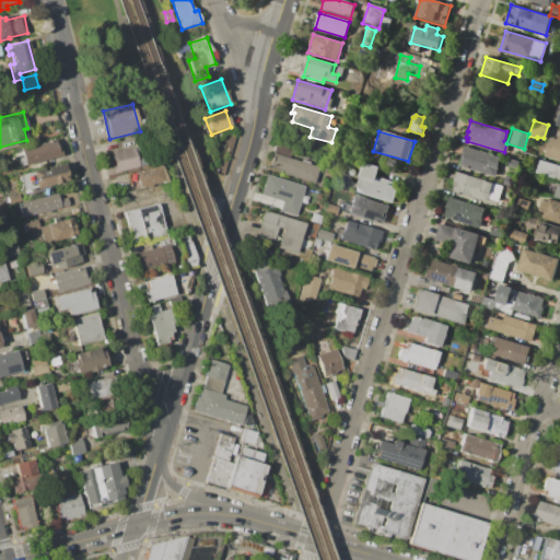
[(559,161),(544,156),(550,137),(556,139),(557,136),(559,136),(559,161)]
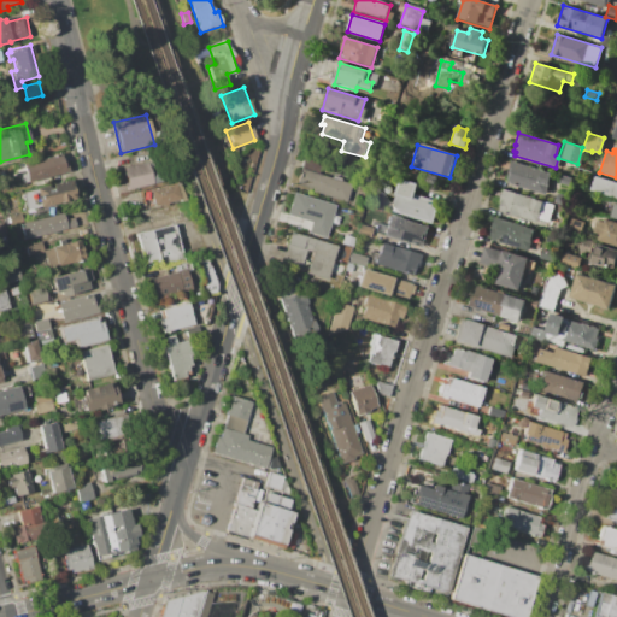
[(62,162),(64,160),(66,171),(27,182),(27,181),(21,183),(18,174),(24,172),(24,171),(22,163),(59,153),(62,162)]
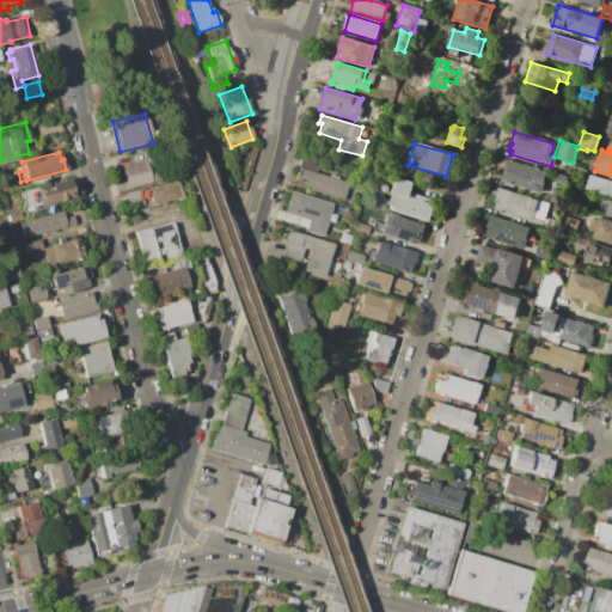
[(506,159),(500,181),(539,193),(545,171),(506,159)]
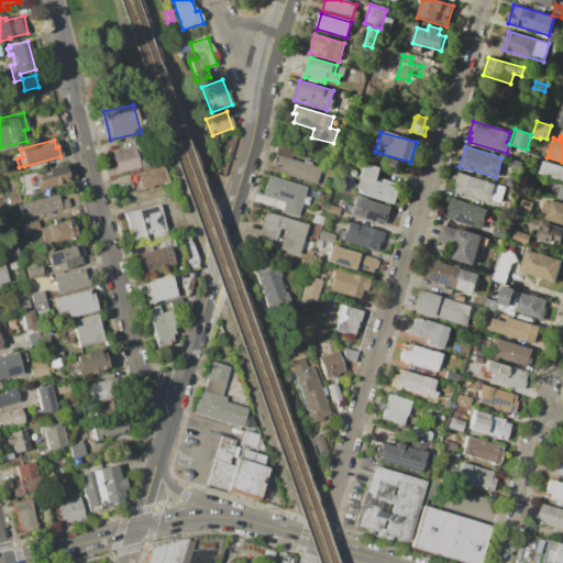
[(136,155),(138,155),(141,166),(112,173),(110,167),(113,166),(110,153),(132,147),(134,147),(136,155)]
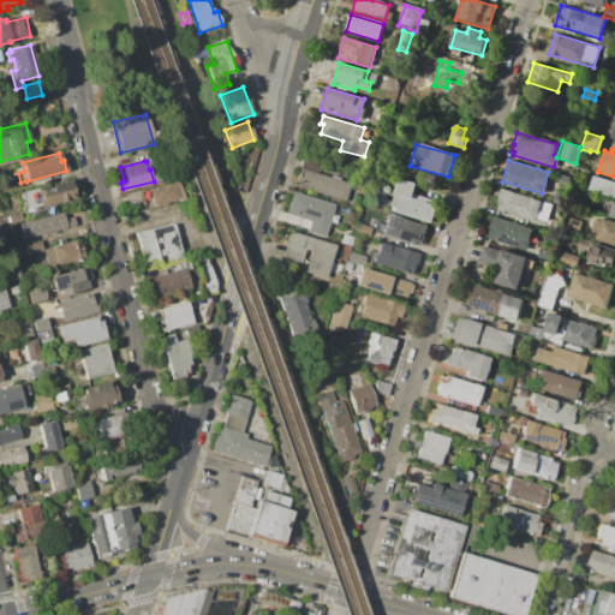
[(299,168),(294,183),(312,189),(312,192),(345,202),(351,184),(299,168)]
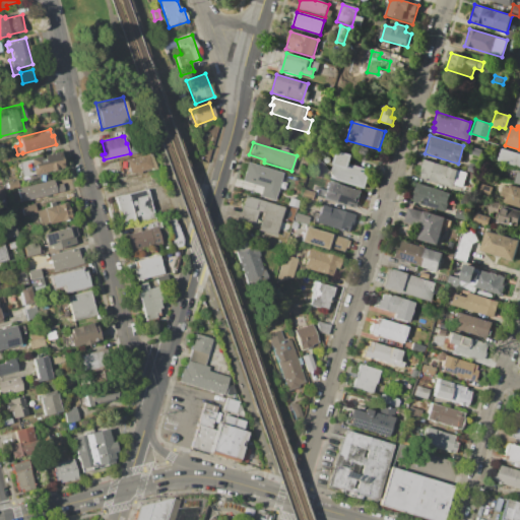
[(470,153),(472,147),(480,149),(478,156),(470,153)]
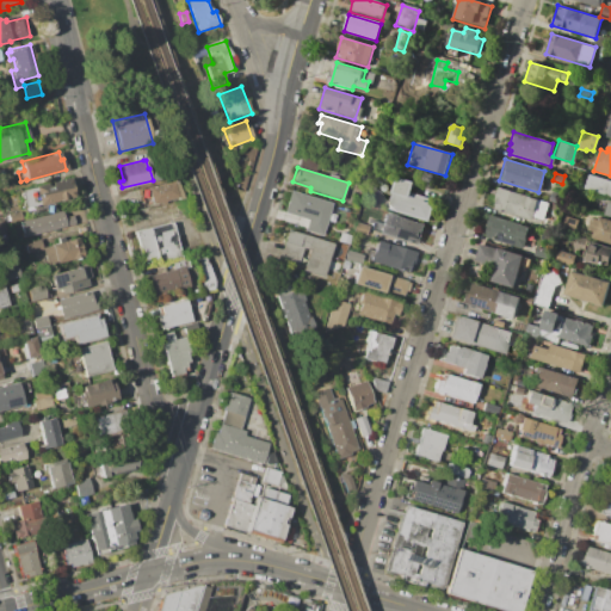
[(587,174),(610,180),(610,197),(582,189),(587,174)]
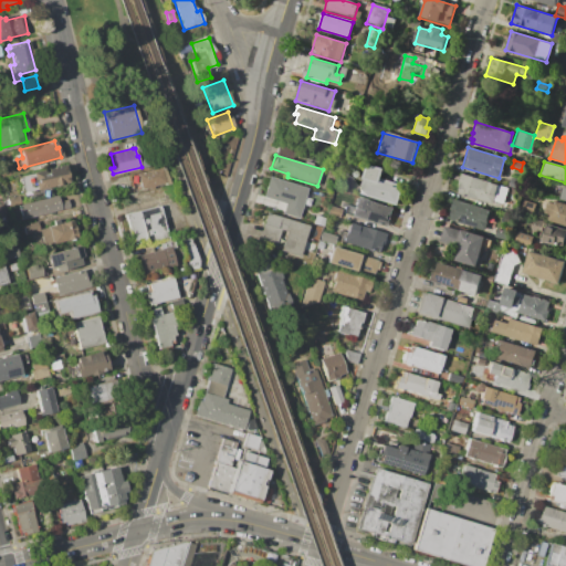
[(35,190),(34,189),(22,192),(18,176),(31,174),(31,173),(41,169),(41,173),(46,171),(45,168),(63,164),(64,168),(63,168),(65,177),(66,176),(66,180),(66,182),(35,190)]
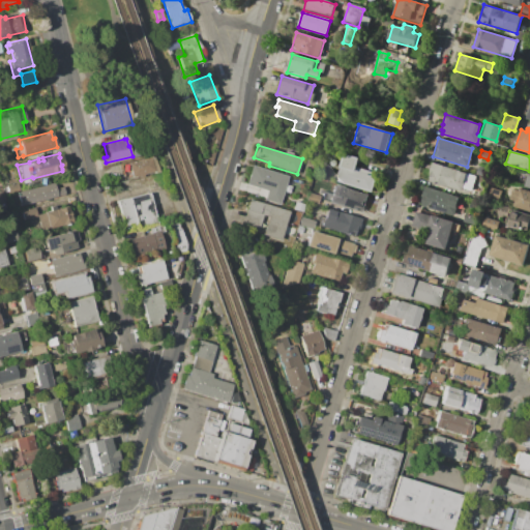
[(342,153),(358,157),(355,167),(376,173),(370,192),(333,181),(342,153)]
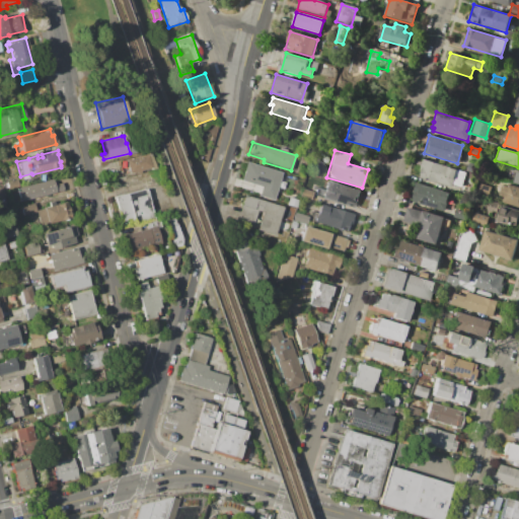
[(150,167),(140,170),(140,172),(136,173),(136,171),(129,173),(125,159),(147,154),(150,154),(155,167),(150,169),(150,167)]
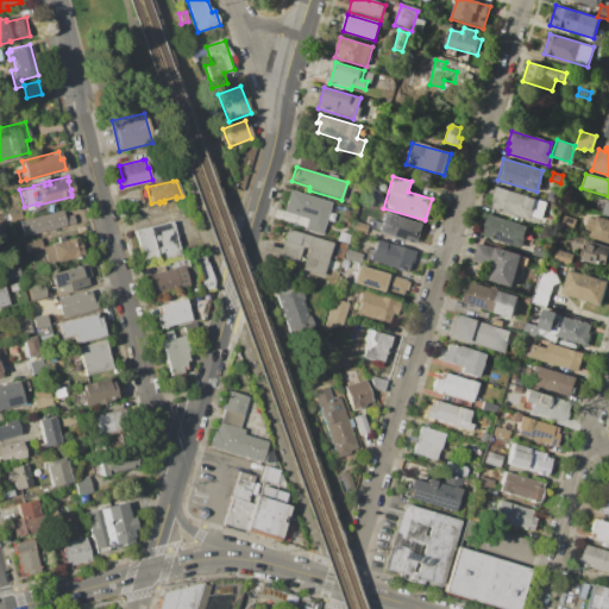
[(541,214),(552,218),(547,231),(537,228),(539,219),(529,215),(528,220),(490,208),(494,198),(491,198),(495,187),(545,202),(541,214)]
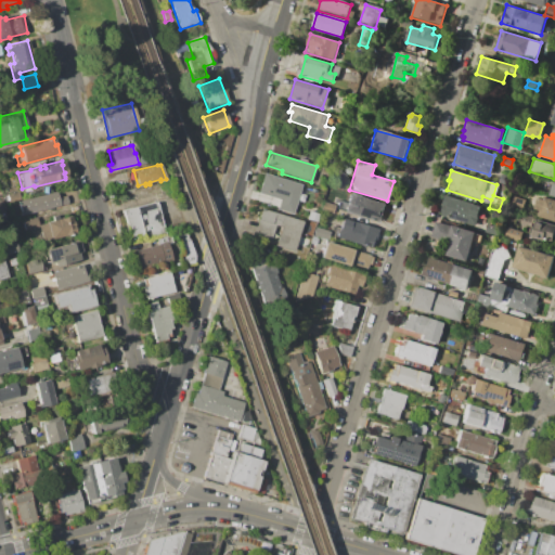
[(258,172),(253,192),(280,199),(278,209),(293,214),(301,185),(258,172)]
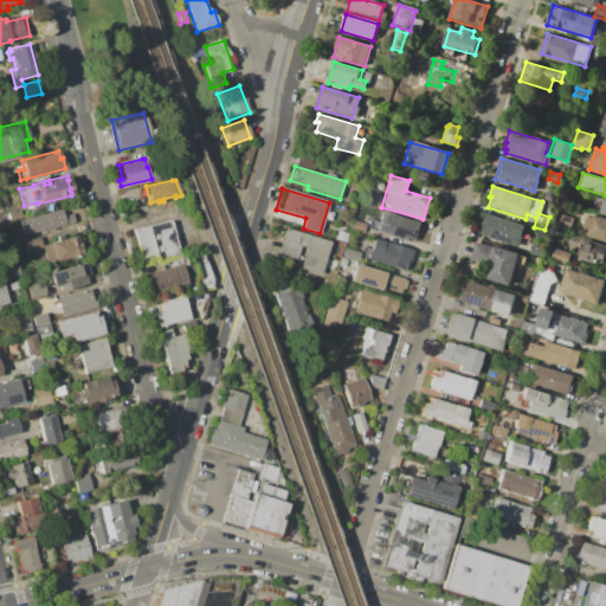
[(542,199),(545,189),(558,193),(554,202),(542,199)]
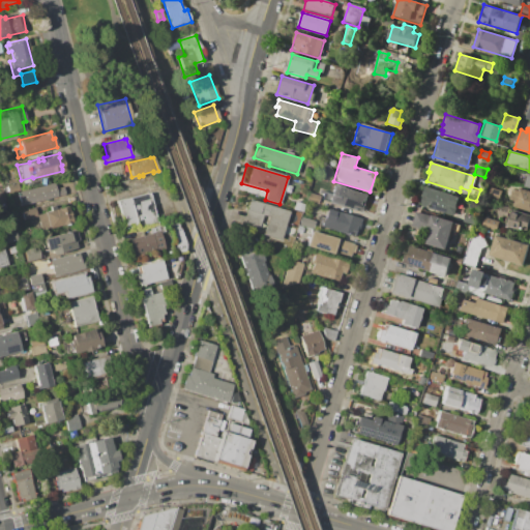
[(16,192),(53,182),(54,188),(62,186),(64,194),(20,206),(16,192)]
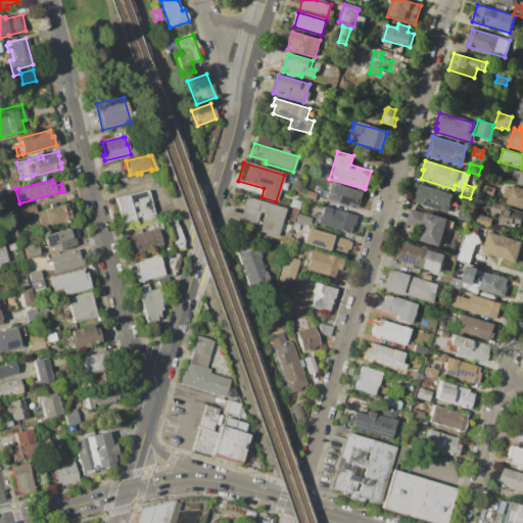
[(16,181),(18,187),(6,190),(4,184),(16,181)]
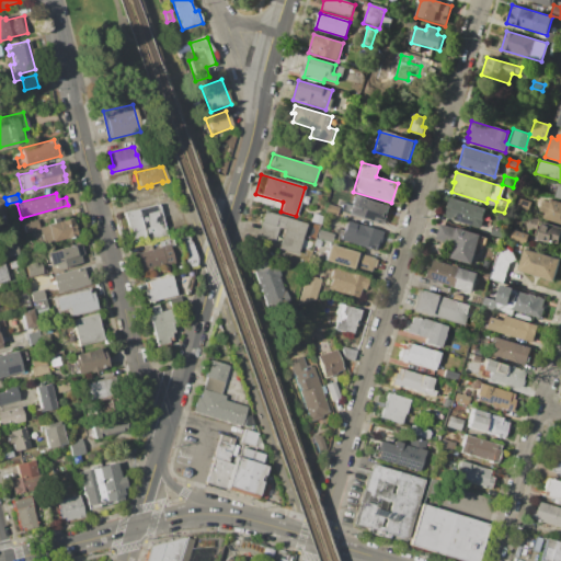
[(350,204),(353,195),(388,206),(382,225),(346,214),(347,213),(339,210),(341,202),(350,204)]
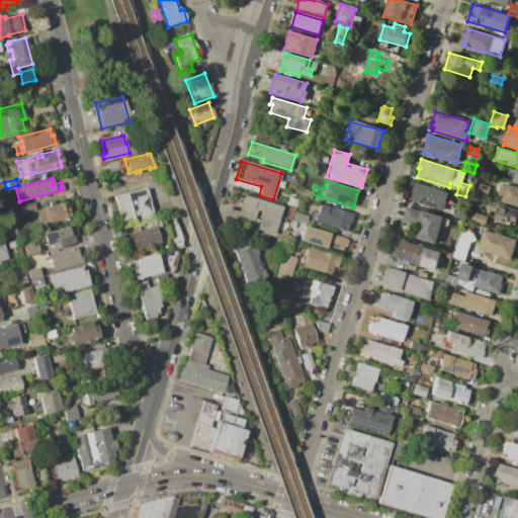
[(489,186),(486,195),(473,192),(477,182),(489,186)]
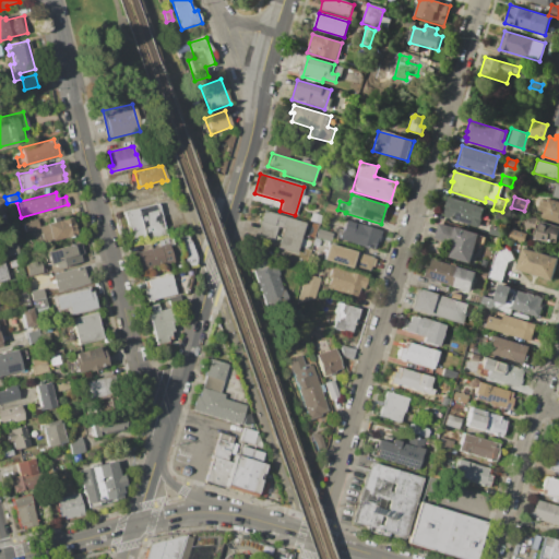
[(558,201),(558,222),(536,216),(542,197),(558,201)]
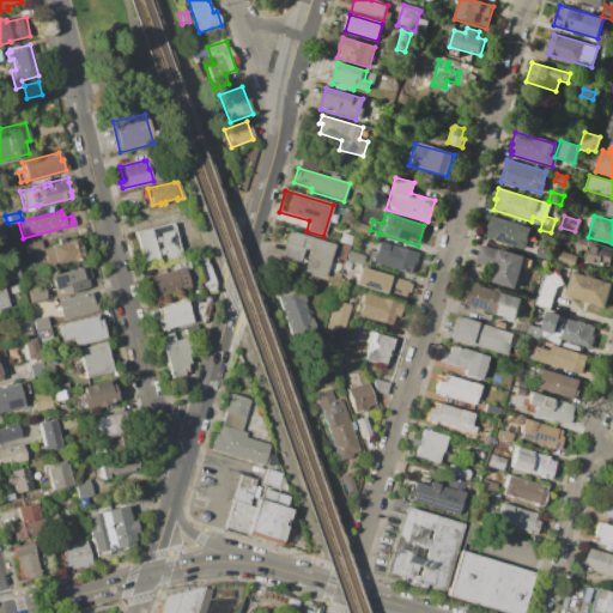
[(491,217),(485,237),(525,249),(530,229),(491,217)]
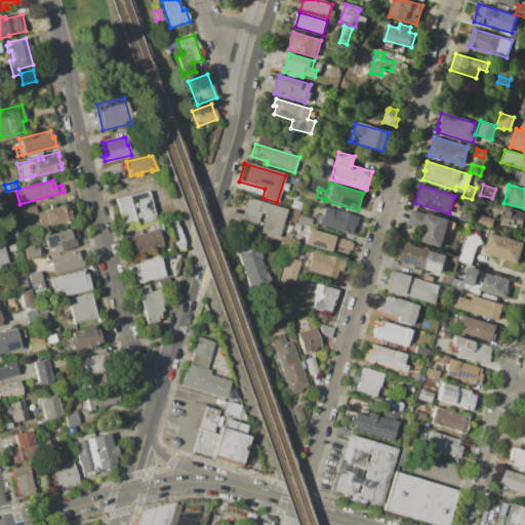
[(147,191),(154,221),(122,229),(115,198),(147,191)]
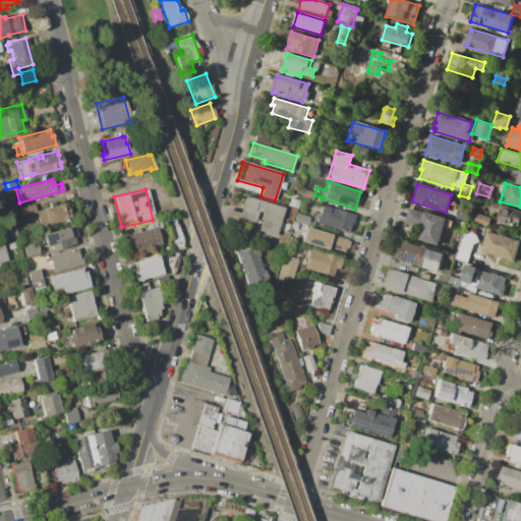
[(313,192),(311,200),(300,197),(302,189),(313,192)]
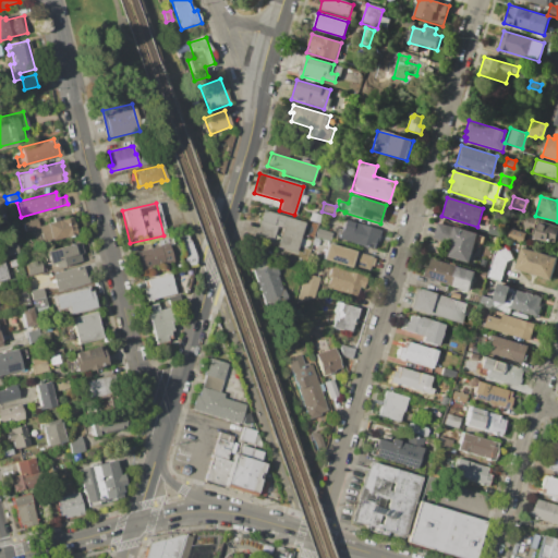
[(263,209),(254,237),(271,242),(277,227),(283,228),(277,247),(296,253),(306,222),(263,209)]
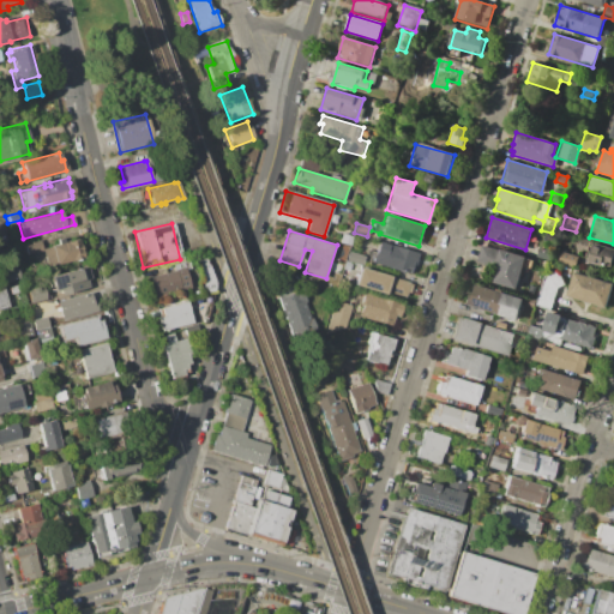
[(338,242),(341,233),(351,236),(349,245),(338,242)]
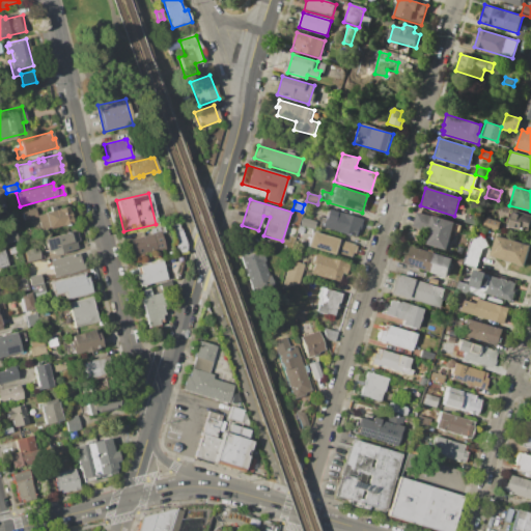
[(35,215),(50,211),(49,206),(55,205),(56,210),(67,206),(72,222),(39,230),(36,217),(35,215)]
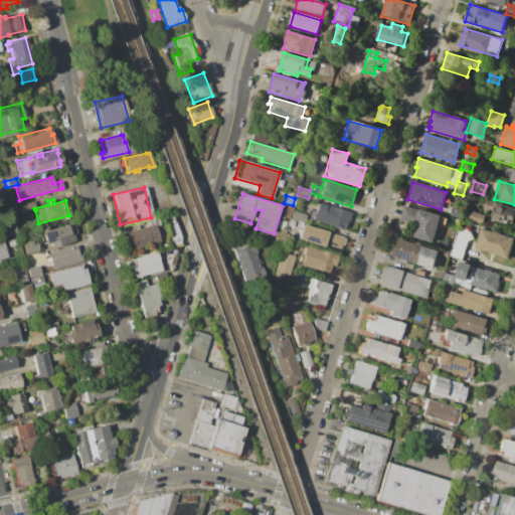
[(20,204),(32,201),(34,208),(35,210),(22,213),(20,204)]
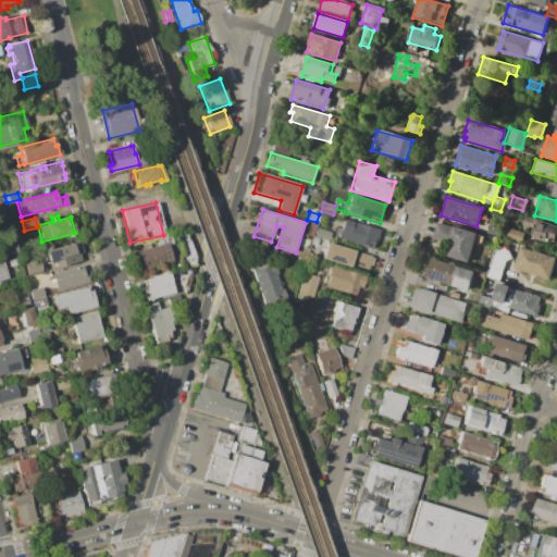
[(344,220),(338,238),(372,248),(374,240),(376,242),(380,231),(344,220)]
